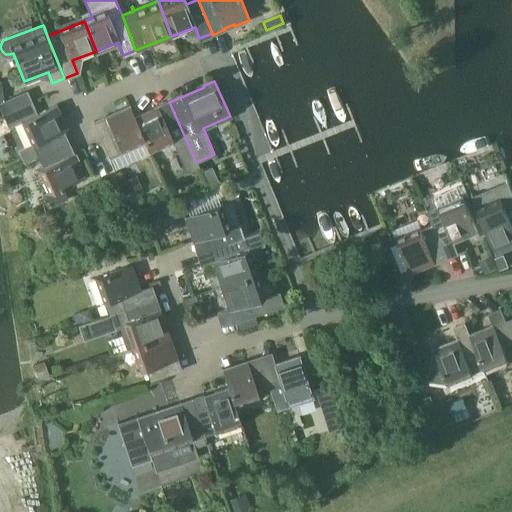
[(199,168),(196,162),(169,102),(135,117),(146,142),(145,143),(149,154),(174,143),(188,173),(199,168)]
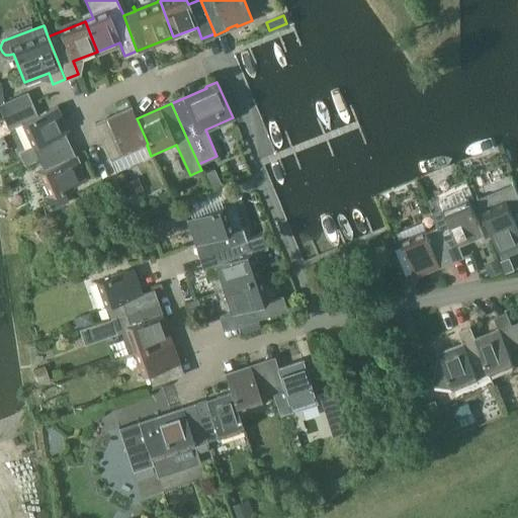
[(32,146),(19,152),(24,164),(23,164),(24,165),(38,159),(69,145),(64,134),(68,132),(57,106),(22,122),(32,146)]
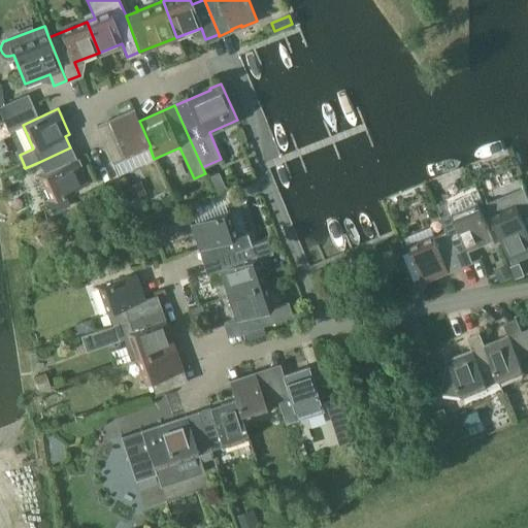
[(97,127),(113,163),(150,147),(151,146),(139,121),(134,110),(97,127)]
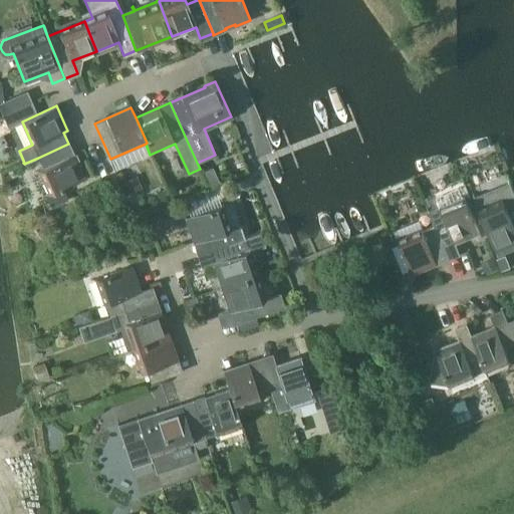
[(43,169),(37,171),(48,195),(46,196),(51,208),(68,200),(63,189),(84,179),(68,144),(38,158),(43,169)]
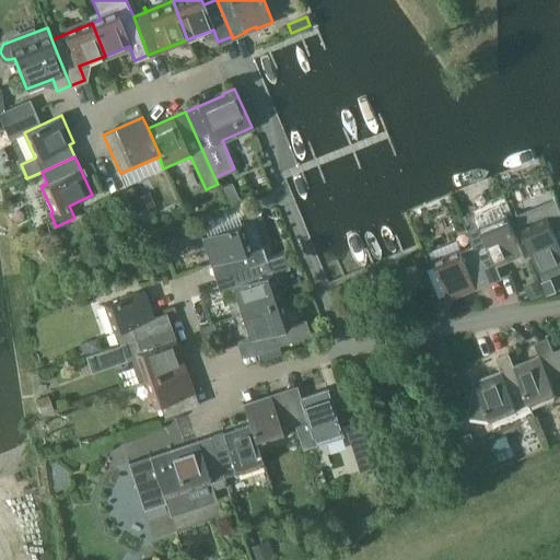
[(221,190),(225,202),(237,197),(233,185),(221,190)]
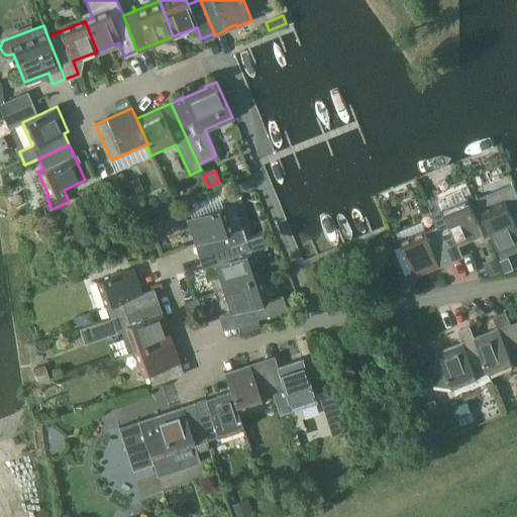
[(121,184),(127,197),(143,189),(137,176),(121,184)]
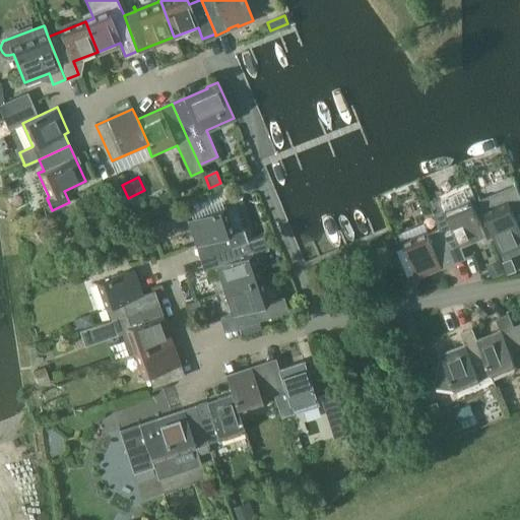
[(490,223),(503,256),(519,249),(519,195),(515,184),(479,199),(490,223)]
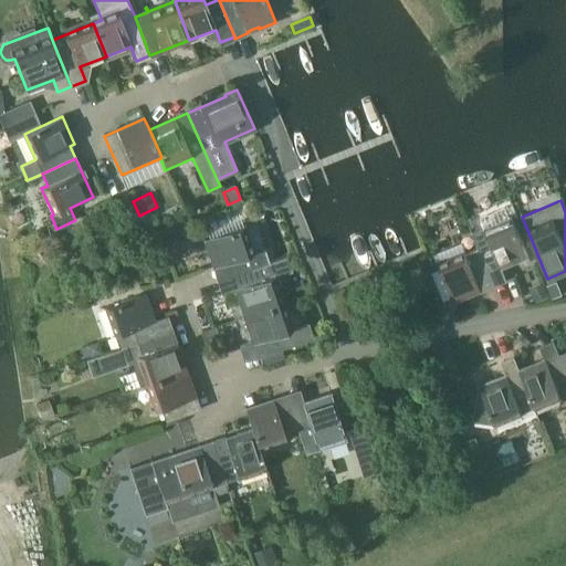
[(512,217),(472,234),(479,250),(493,285),(507,280),(502,268),(505,266),(528,257),(526,250),(512,217)]
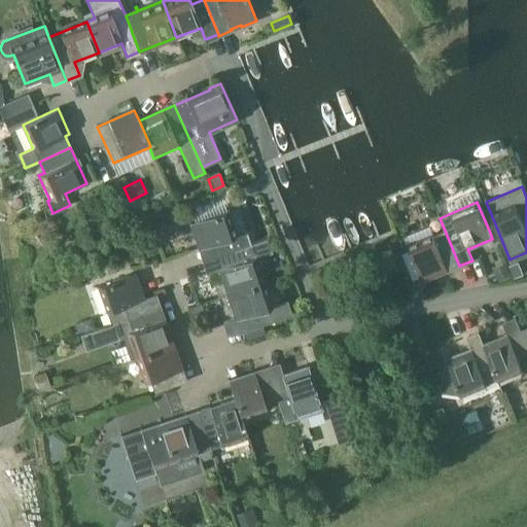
[(229,210),(189,223),(198,249),(218,243),(222,254),(223,254),(252,244),(248,232),(237,235),(229,210)]
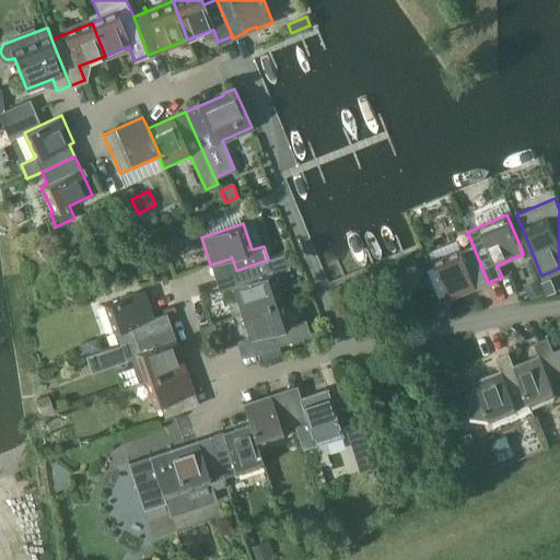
[(463,254),(435,265),(450,301),(451,301),(451,299),(488,282),(474,247),(462,252),(463,254)]
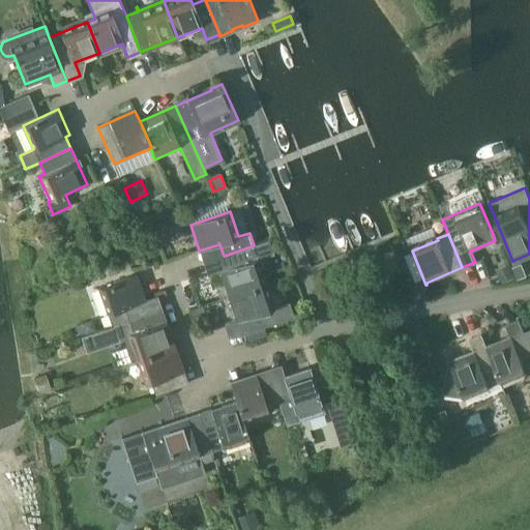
[(403,238),(394,242),(392,242),(396,253),(398,253),(407,248),(403,238)]
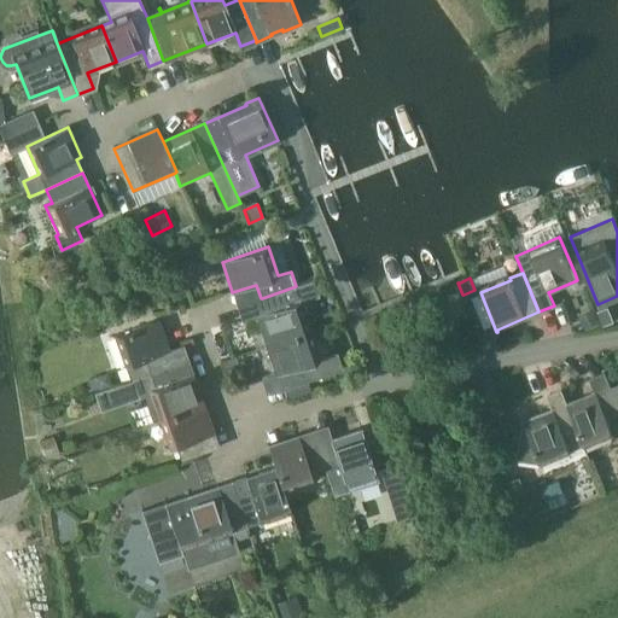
[(264,313),(256,315),(266,345),(310,330),(301,302),(319,296),(314,281),(296,286),(262,298),(266,308),(270,305),(272,310),(264,313)]
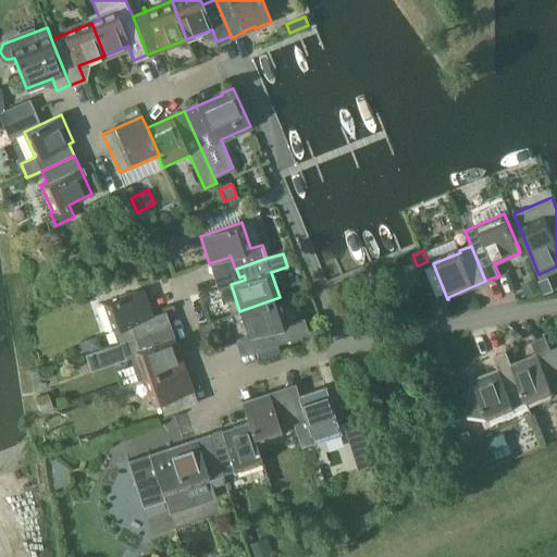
[(544,294),(554,289),(548,276),(539,281),(544,294)]
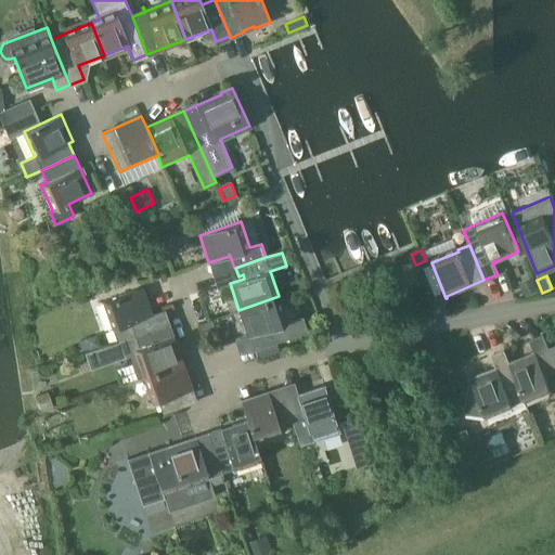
[(525,296),(539,291),(532,276),(519,282),(525,296)]
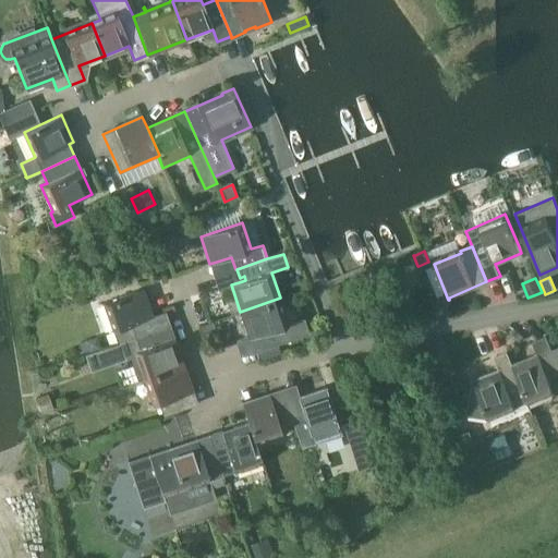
[(120,342),(124,341),(157,330),(169,325),(164,312),(152,316),(142,289),(109,301),(118,328),(112,329),(117,342),(118,343),(120,342)]
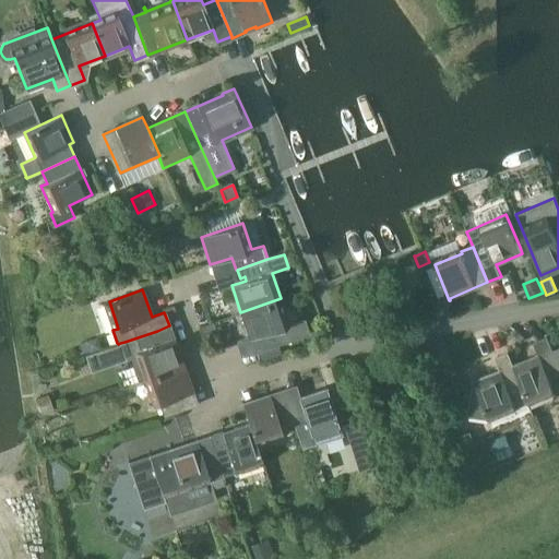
[(289,325),(281,298),(240,312),(246,329),(249,328),(252,337),(237,343),(242,357),(259,352),(276,346),(282,344),(277,330),(289,325)]
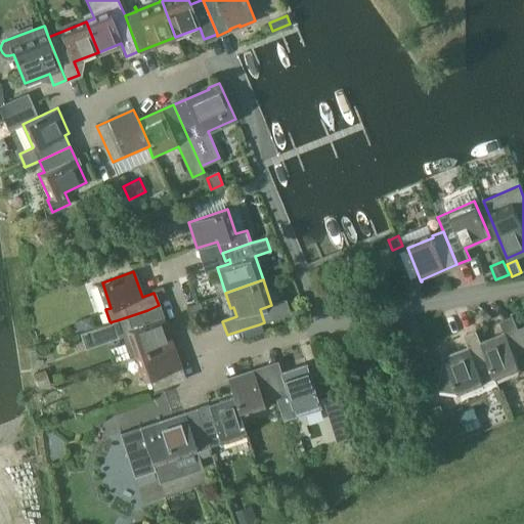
[(197,299),(193,290),(185,292),(188,302),(197,299)]
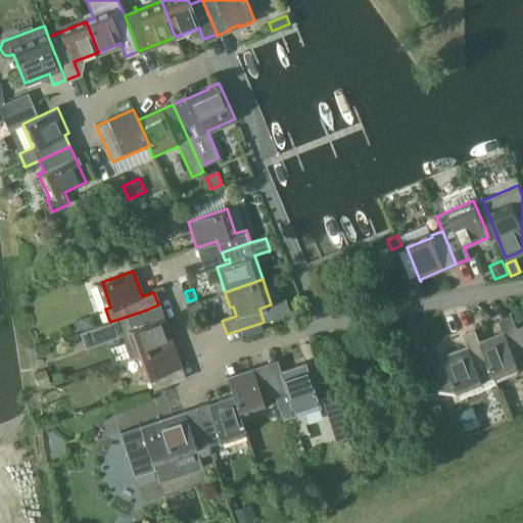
[(199,301),(187,305),(193,322),(205,317),(199,301)]
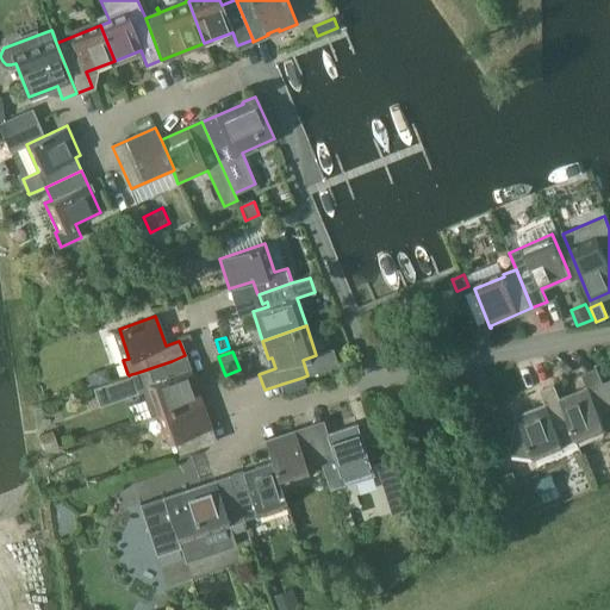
[(182,372),(176,374),(172,361),(136,373),(151,416),(157,414),(193,400),(182,372)]
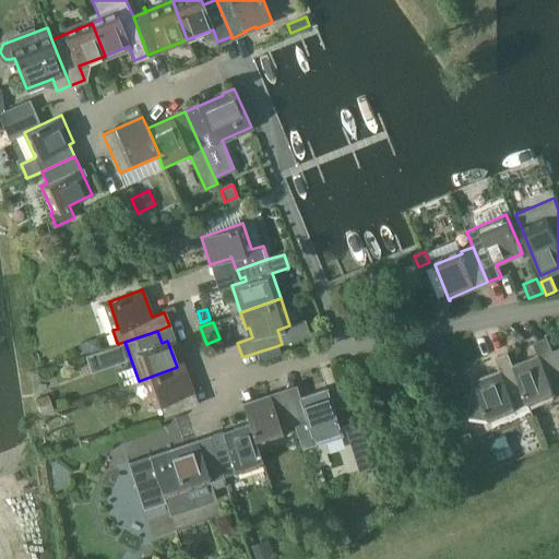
[(90,352),(99,348),(94,336),(85,340),(85,341),(81,343),(84,353),(90,351),(90,352)]
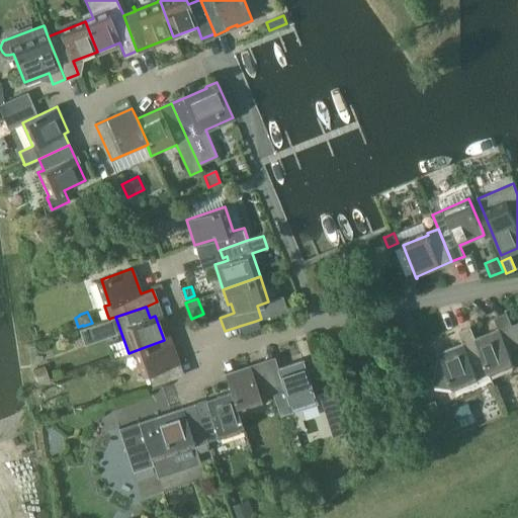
[(500,330),(477,339),(489,370),(488,370),(490,374),(515,364),(509,351),(517,346),(517,326),(516,323),(512,324),(508,313),(495,319),(500,330)]
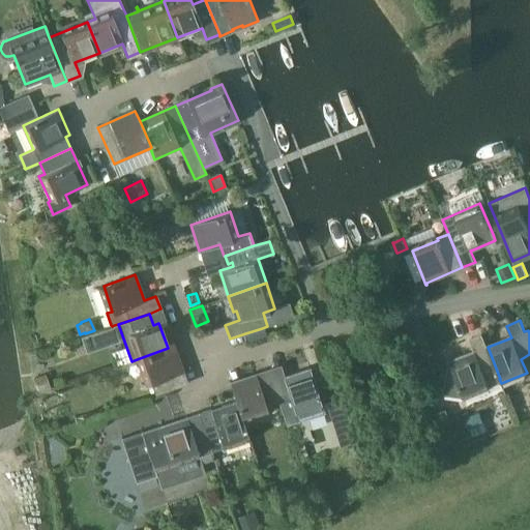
[(111,325),(80,336),(86,352),(119,341),(118,337),(114,325),(112,326),(111,325)]
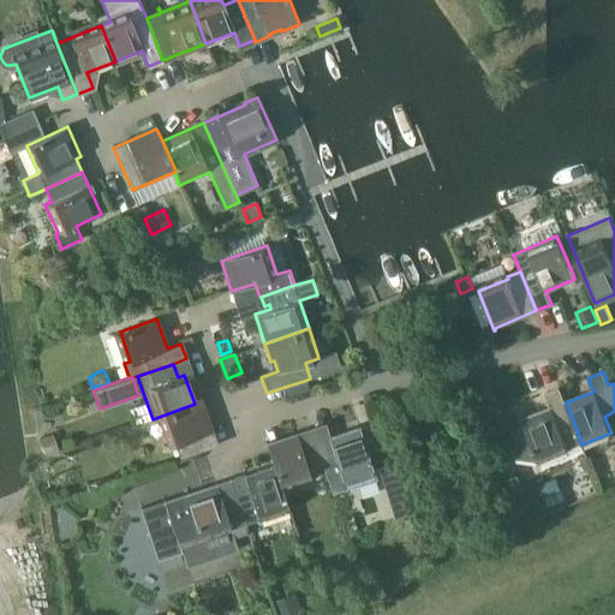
[(304,381),(285,387),(287,396),(306,390),(304,381)]
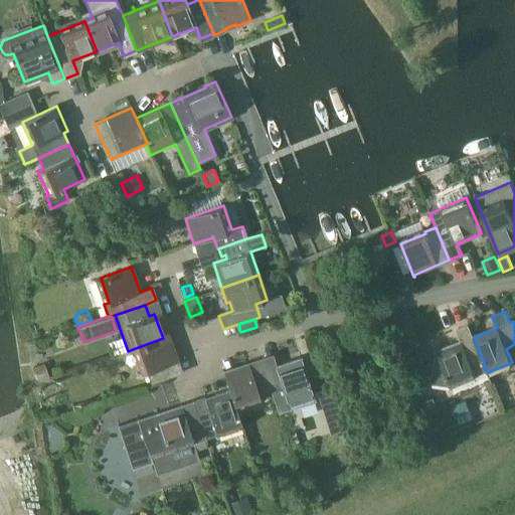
[(437,358),(433,382),(450,385),(453,391),(454,391),(452,386),(487,372),(485,368),(486,368),(474,337),(469,326),(457,331),(461,342),(438,351),(437,350),(436,350),(437,352),(439,357),(437,358)]
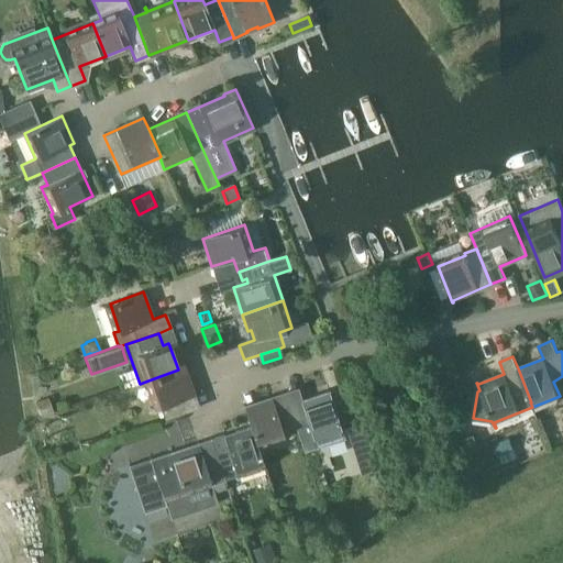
[(192,410),(178,370),(145,382),(155,409),(159,407),(165,420),(192,410)]
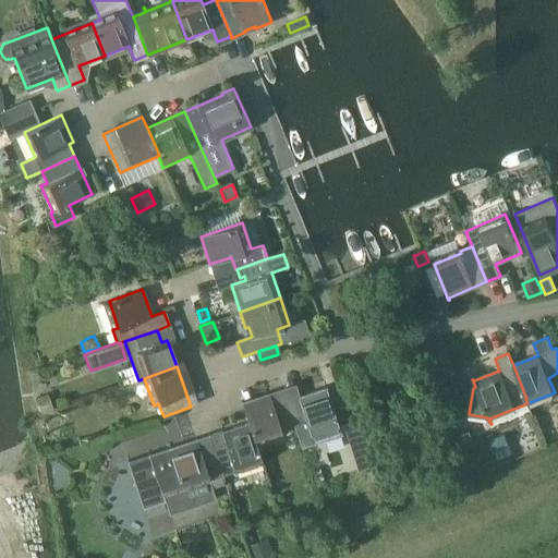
[(298,392),(284,397),(293,424),(306,420),(315,444),(341,435),(326,387),(313,391),(315,400),(302,404),(298,392)]
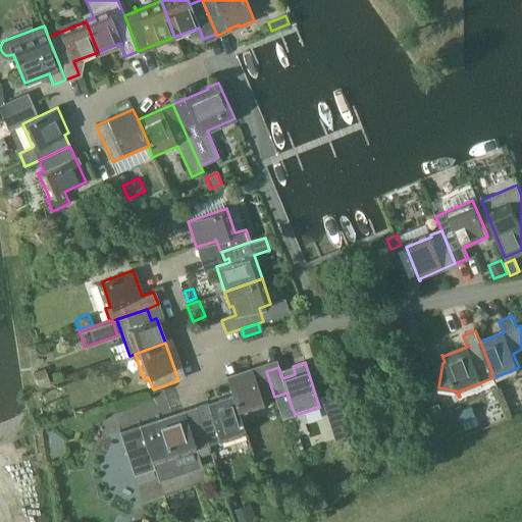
[(226,375),(225,375),(232,395),(238,410),(263,401),(274,397),(266,371),(264,364),(251,369),(253,375),(229,383),(226,375)]
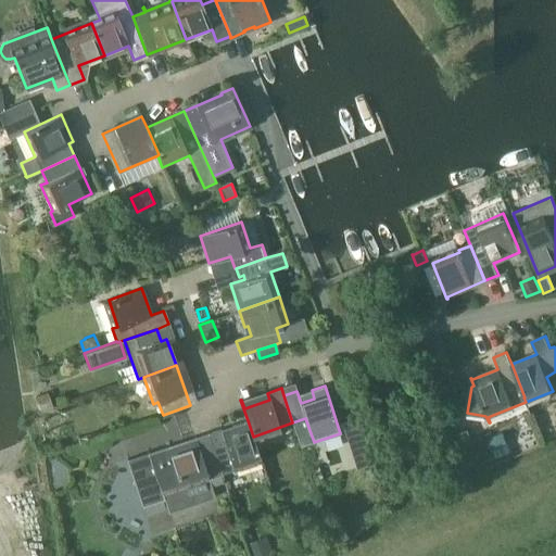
[(358,418),(342,424),(349,442),(365,438),(358,418)]
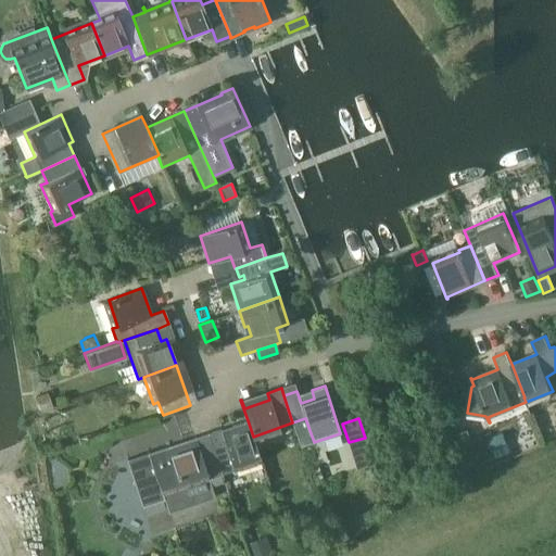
[(225,440),(213,444),(220,468),(232,465),(234,466),(261,457),(253,437),(248,420),(222,430),(225,440)]
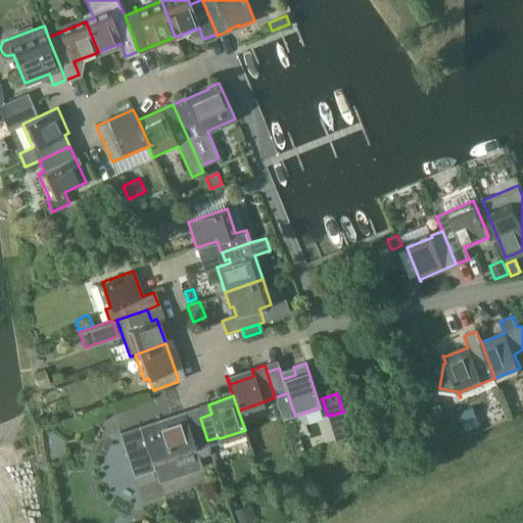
[(435,422),(445,419),(439,402),(429,407),(435,422)]
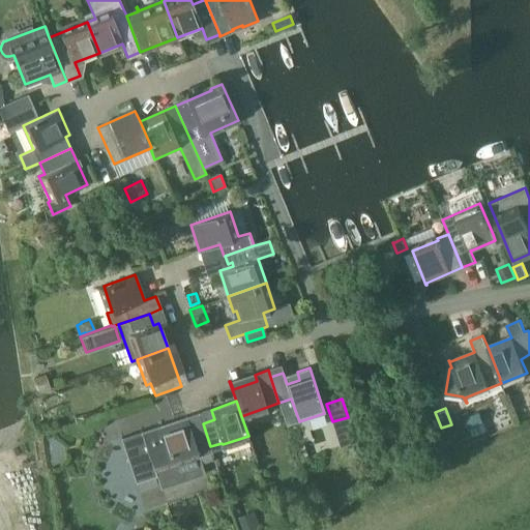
[(199,452),(198,451),(210,446),(203,423),(199,413),(146,432),(121,440),(136,481),(156,475),(153,468),(199,452)]
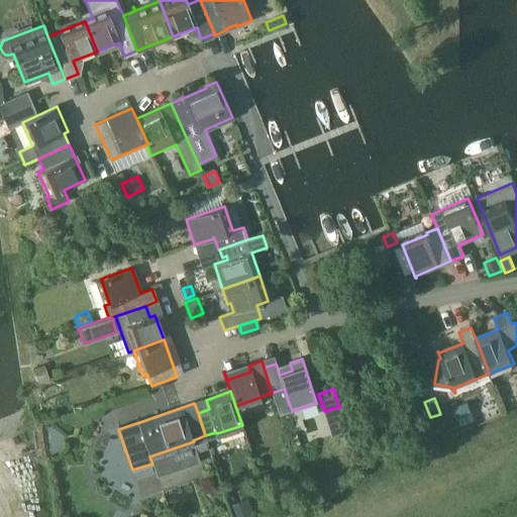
[(425,436),(435,433),(431,419),(420,422),(425,436)]
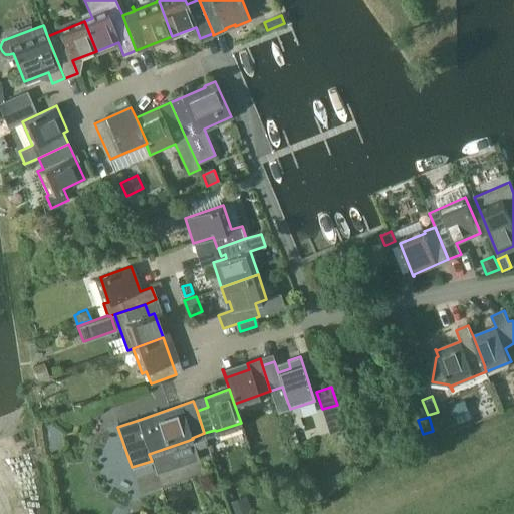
[(234,513),(246,513),(251,513),(246,496),(230,501),(234,513)]
